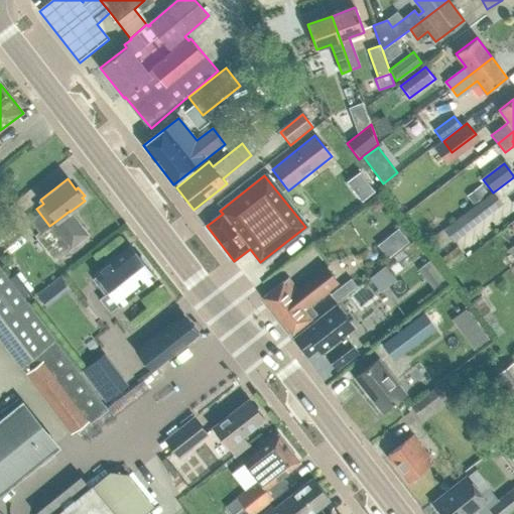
[(464,216),(473,228),(503,206),(493,194),(464,216)]
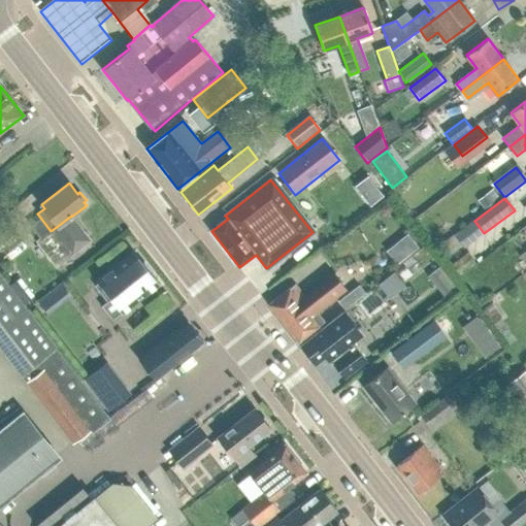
[(58,226),(51,231),(37,241),(58,265),(90,240),(71,217),(71,216),(58,226)]
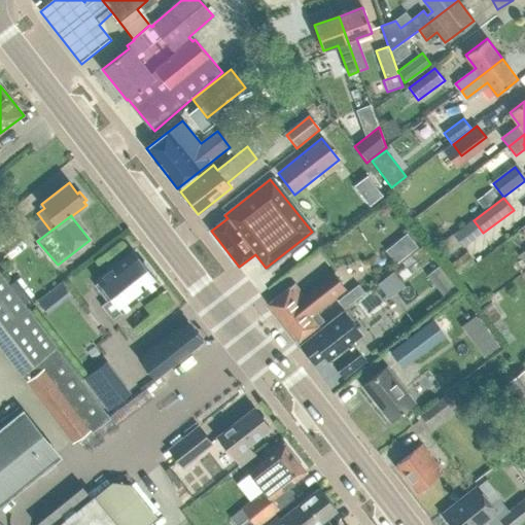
[(159,284),(133,251),(97,279),(99,282),(95,285),(108,303),(103,307),(112,319),(123,311),(123,312),(159,284)]
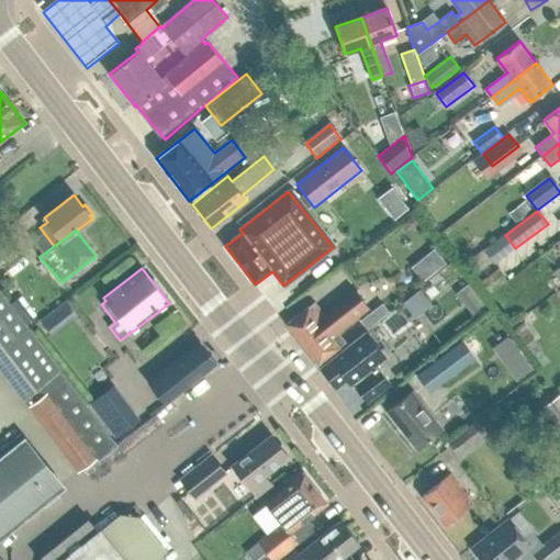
[(482,283),(490,294),(506,281),(499,271),(482,283)]
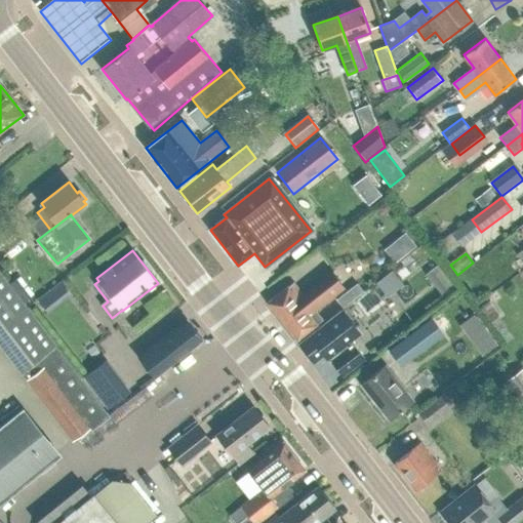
[(435,266),(423,275),(440,296),(451,287),(435,266)]
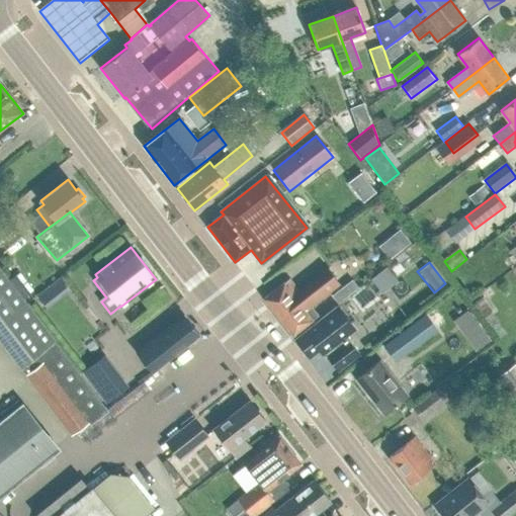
[(380,291),(397,278),(388,267),(371,280),(380,291)]
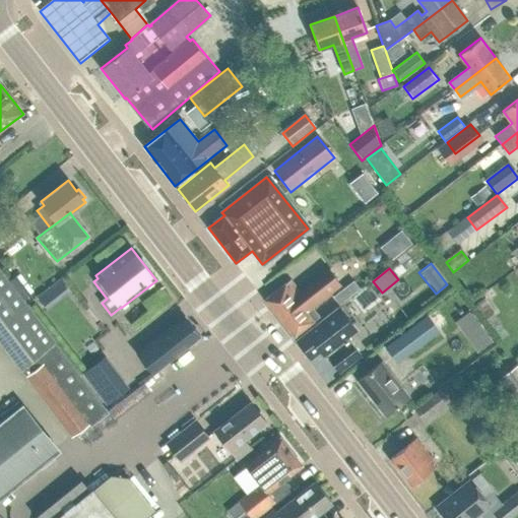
[(107,411),(56,344),(0,270),(0,341),(22,371),(21,371),(72,437),(107,411)]
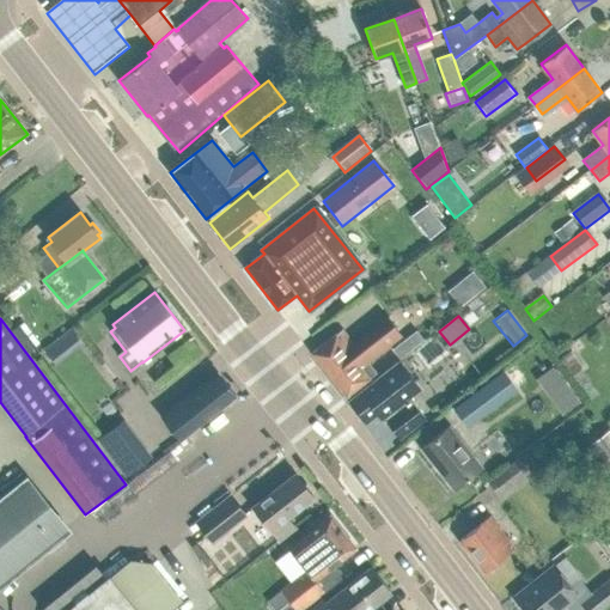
[(312,353),(329,376),(347,397),(376,374),(366,363),(401,336),(386,318),(354,343),(345,329),(312,353)]
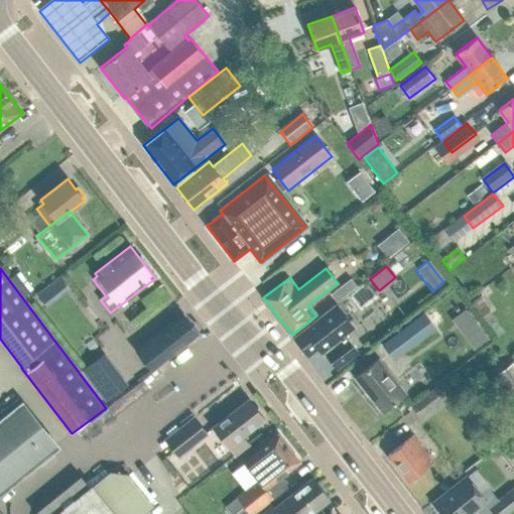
[(17,274),(10,279),(17,289),(24,298),(31,293),(24,284),(17,274)]
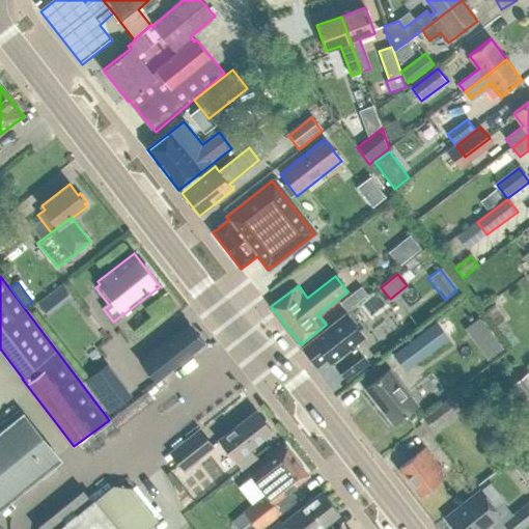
[(66,291),(62,286),(38,305),(43,310),(66,291)]
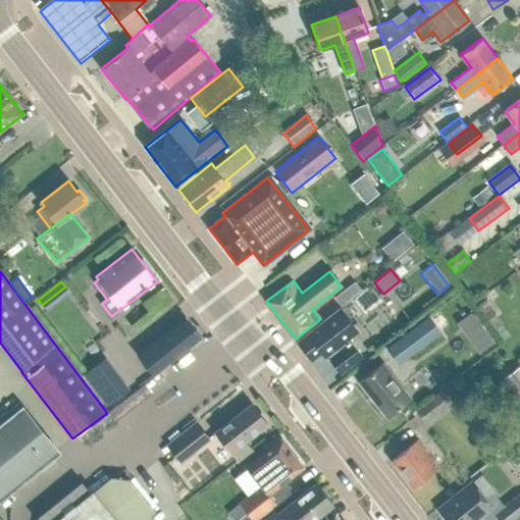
[(334,300),(340,306),(359,291),(354,284),(334,300)]
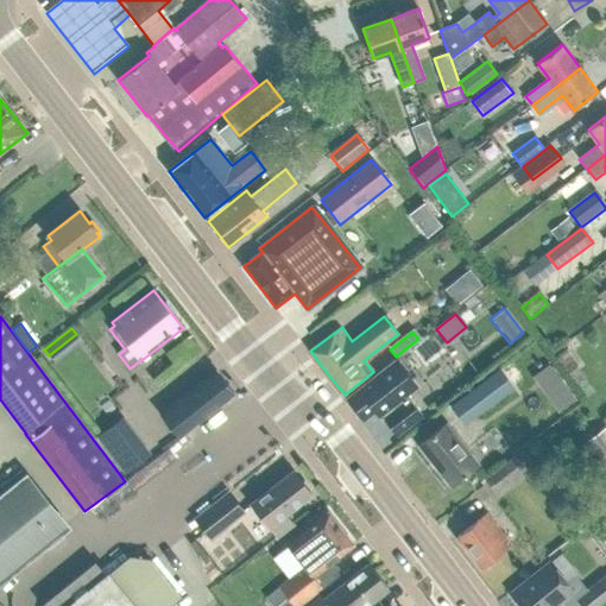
[(568,399),(584,385),(557,354),(541,367),(568,399)]
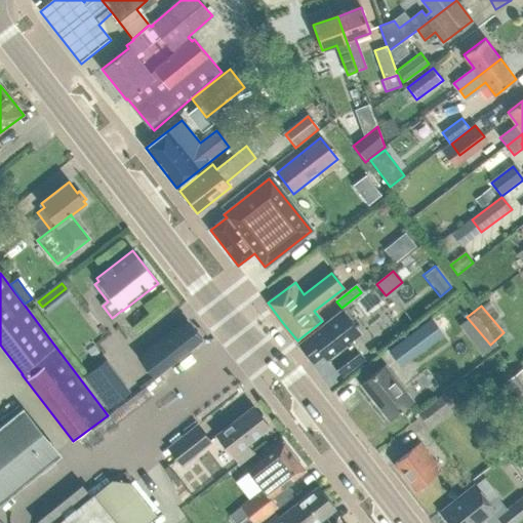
[(363,337),(343,311),(299,344),(314,362),(327,352),(332,358),(330,360),(344,376),(366,359),(355,344),(363,337)]
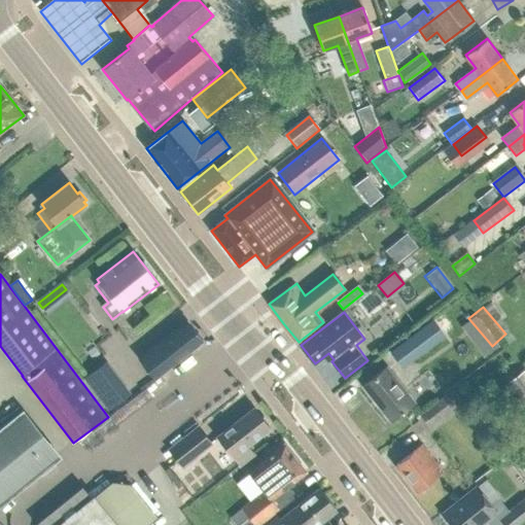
[(432,320),(390,352),(399,363),(404,369),(446,337),(432,320)]
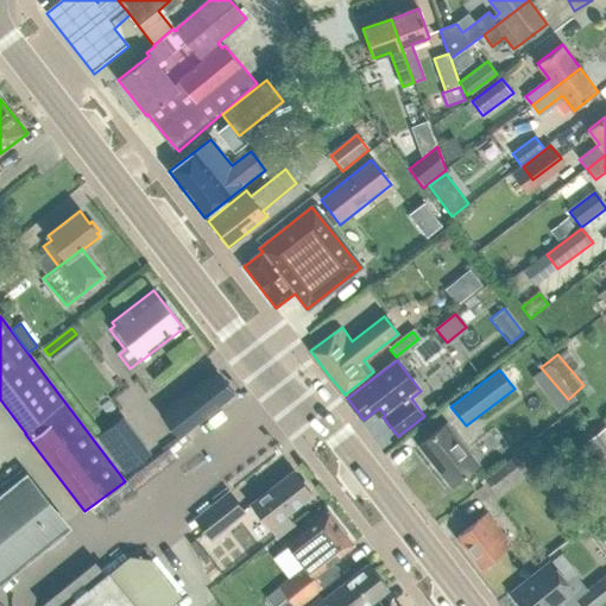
[(234,393),(218,371),(161,415),(178,437),(234,393)]
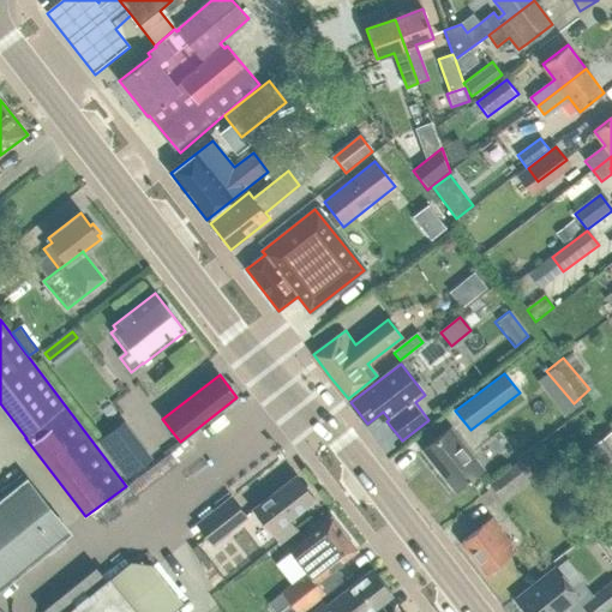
[(154,460),(125,421),(97,442),(126,480),(154,460)]
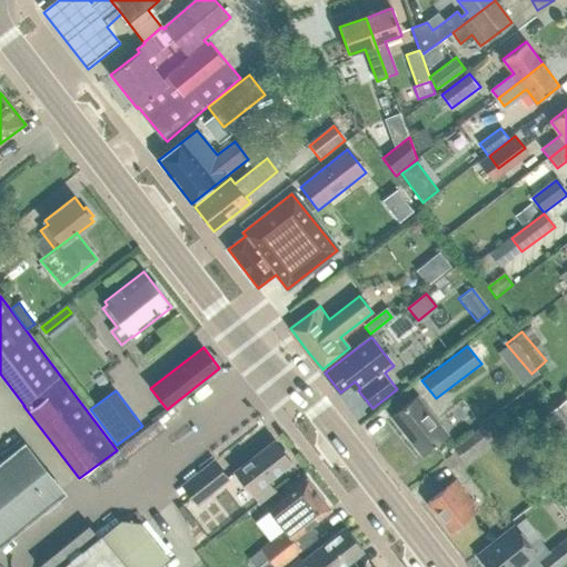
[(418,397),(393,417),(423,456),(448,435),(418,397)]
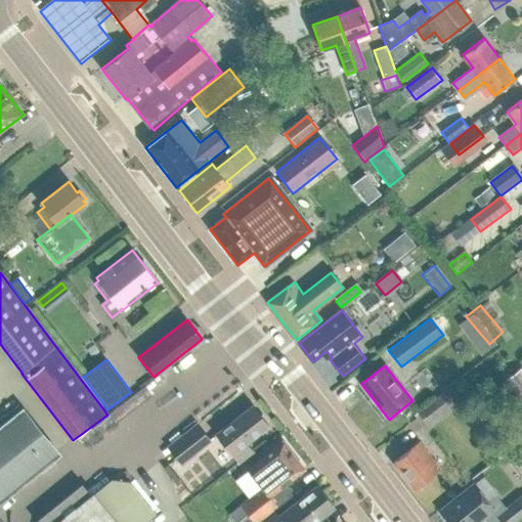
[(521,370),(505,382),(515,396),(521,391),(521,370)]
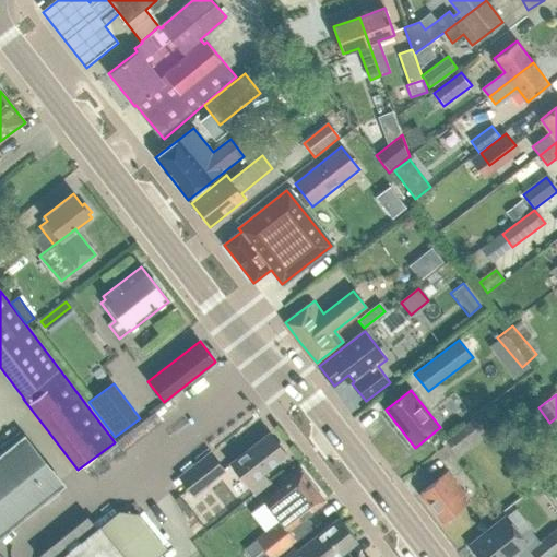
[(481,413),(461,428),(446,440),(457,455),(493,427),(481,413)]
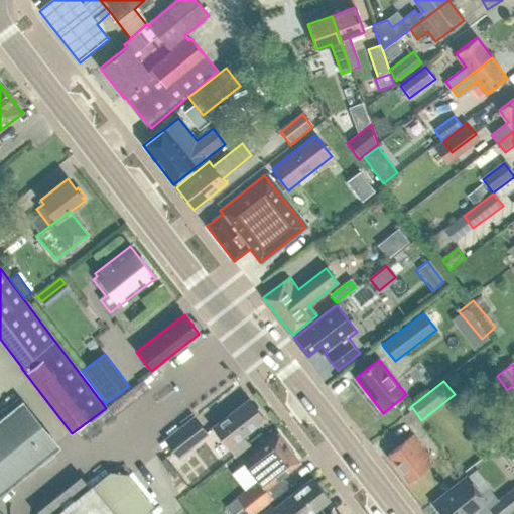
[(249,400),(213,428),(235,457),(249,445),(242,436),(264,419),(262,416),(263,414),(259,409),(257,410),(249,400)]
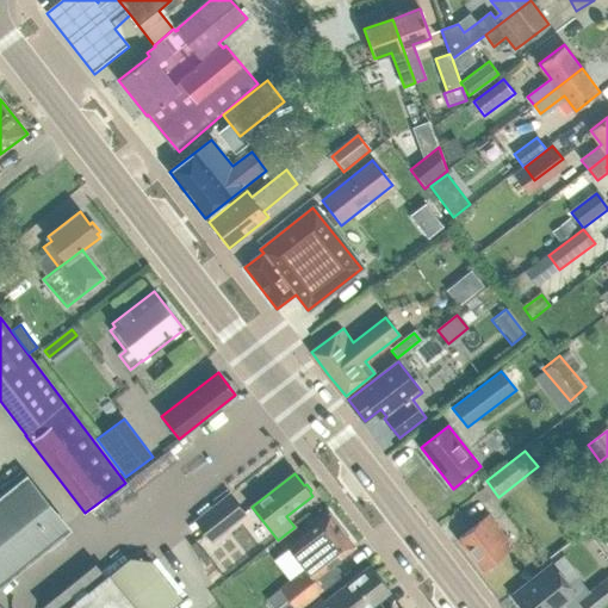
[(0,585),(48,547),(50,551),(63,539),(61,537),(69,529),(28,477),(0,498),(0,585)]
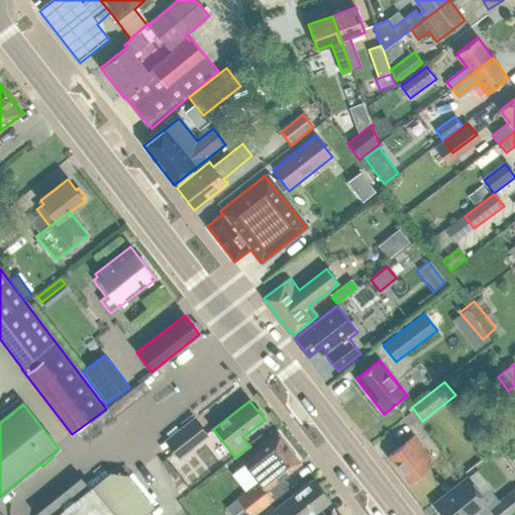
[(165,440),(174,453),(180,460),(195,448),(195,447),(210,435),(195,417),(165,440)]
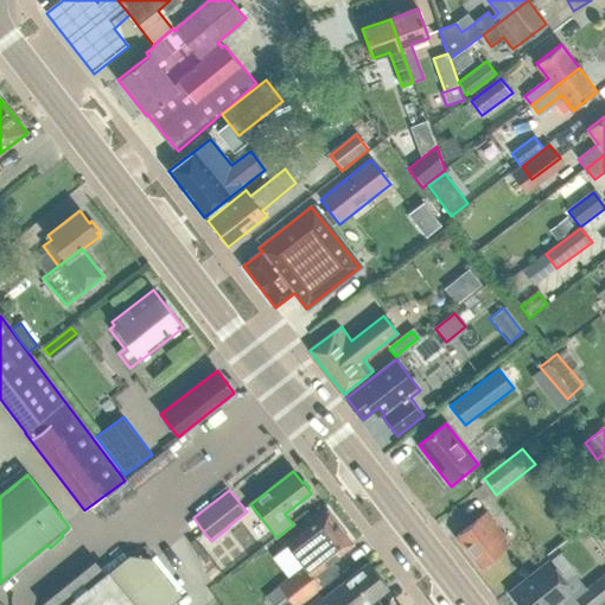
[(329,511),(301,533),(303,534),(288,545),(305,566),(280,587),(293,604),(303,604),(323,588),(312,574),(331,561),(354,545),(329,511)]
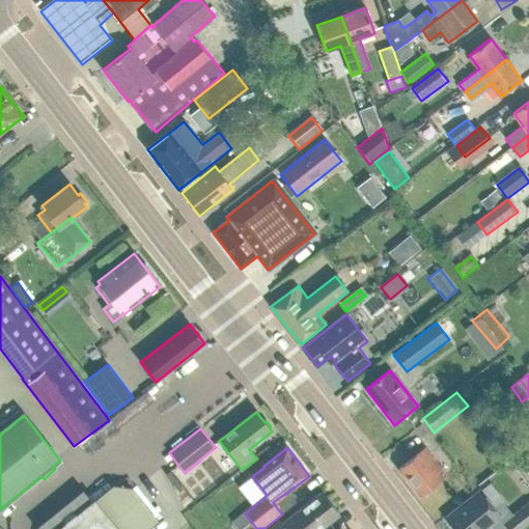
[(445,476),(429,456),(424,450),(399,470),(419,496),(445,476)]
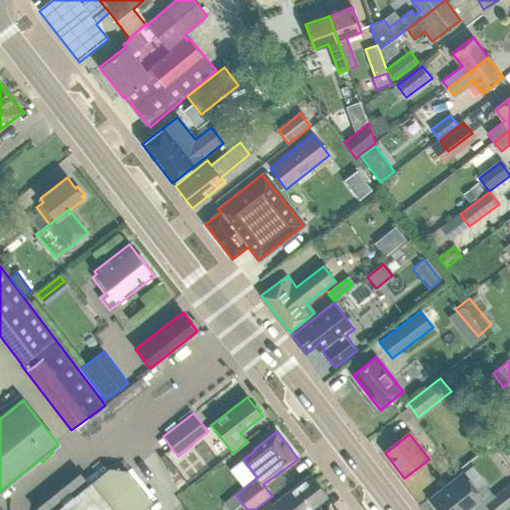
[(141,509),(151,502),(127,472),(108,470),(92,483),(93,483),(90,485),(89,486),(79,475),(37,509),(141,509)]
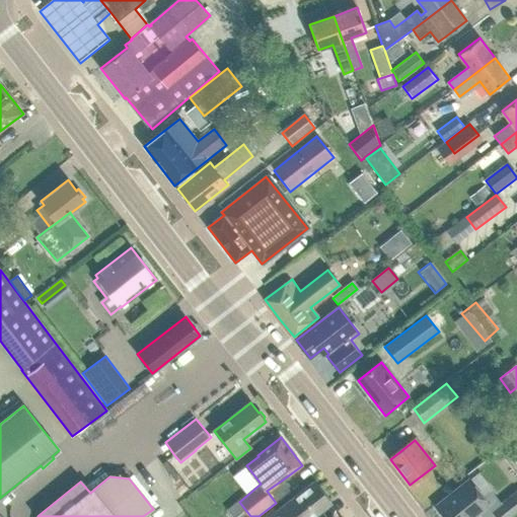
[(437,506),(444,516),(473,516),(489,505),(478,492),(469,481),(456,491),(437,506)]
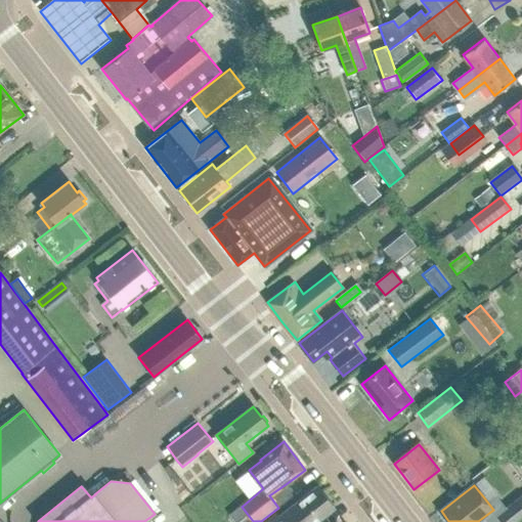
[(315,521),(335,507),(318,486),(279,516),(277,512),(264,521),(315,521)]
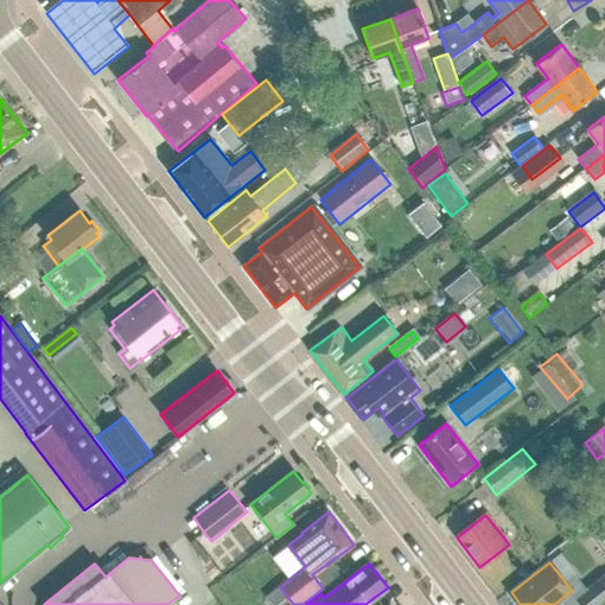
[(604,574),(574,599),(578,604),(599,604),(604,600),(604,574)]
